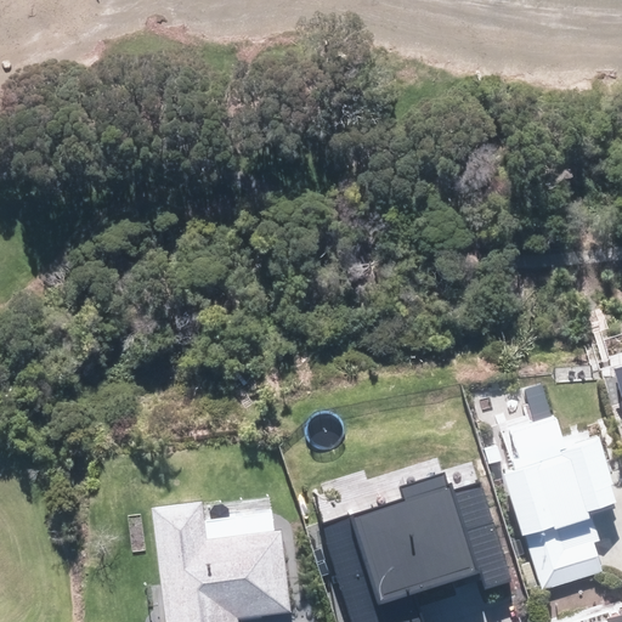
[(614,509),(606,485),(611,484),(595,436),(563,447),(561,445),(508,462),(512,471),(501,475),(521,536),(525,535),(542,589),(599,571),(591,546),(600,543),(592,516),(614,509)]
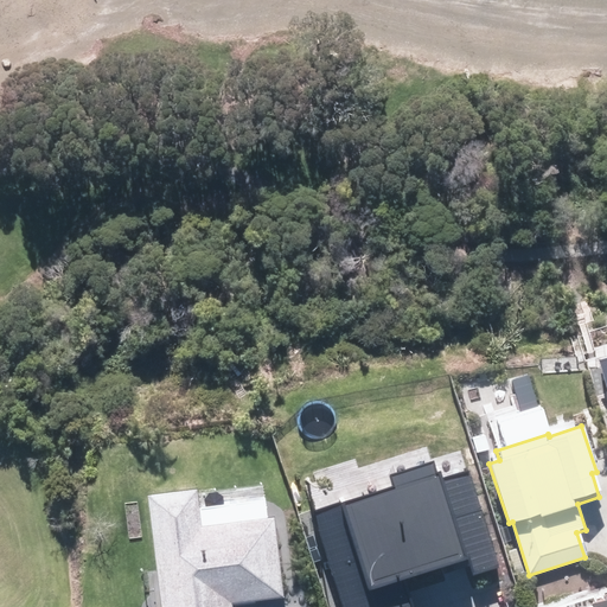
[(202,489),(144,497),(158,606),(230,606),(230,604),(282,596),(270,503),(211,509),(202,494),(202,489)]
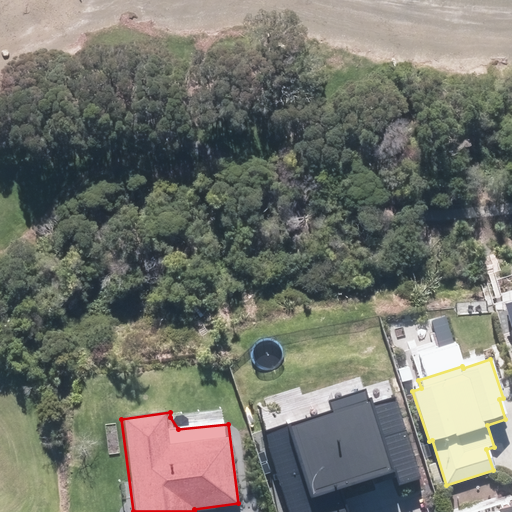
[(332,416),(269,437),(293,511),(348,511),(366,507),(367,511),(384,511),(431,497),(416,451),(352,472),(343,446),(357,442),(348,415),(333,419),(332,416)]
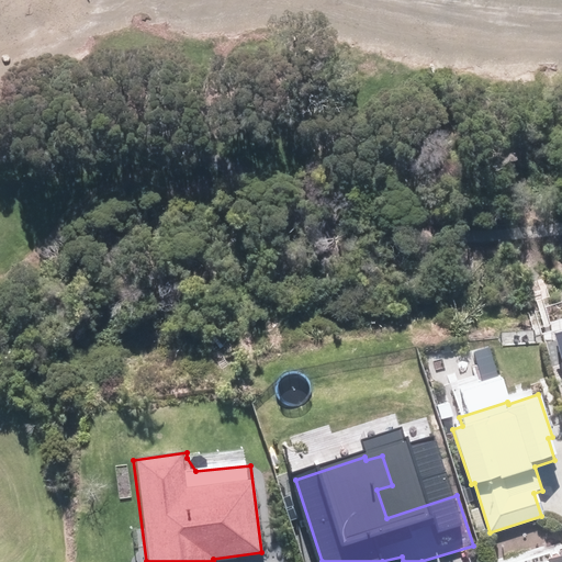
[(561,561),(561,549),(520,561),(561,561)]
